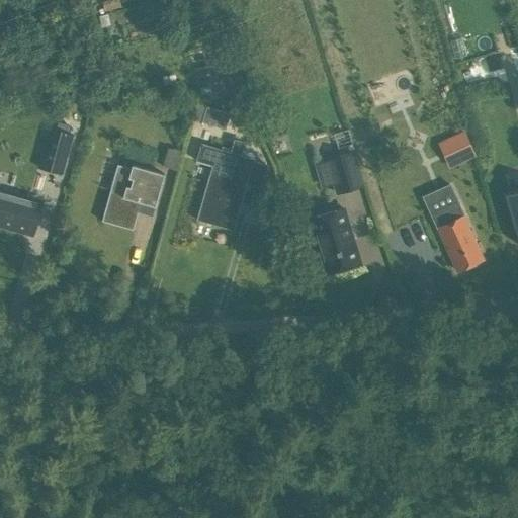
[(107,14),(99,17),(102,27),(110,25),(107,14)]
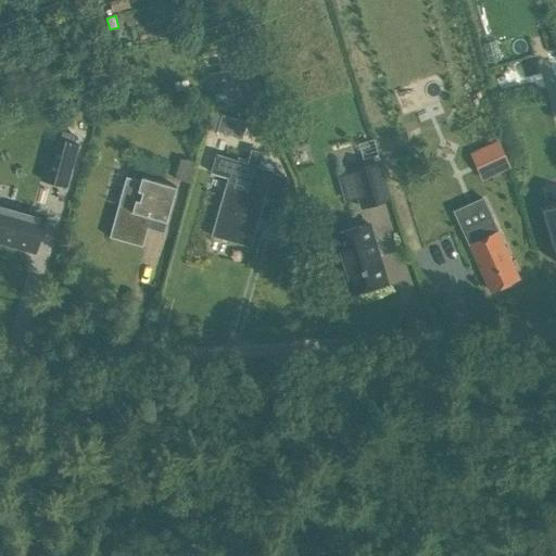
[(188,81),(174,83),(175,92),(189,90),(188,81)]
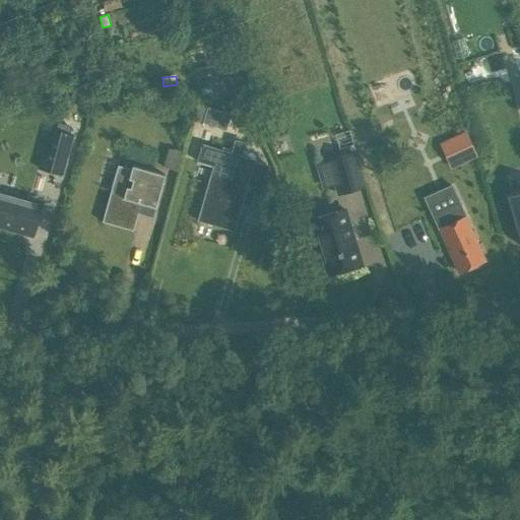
[(241,93),(231,98),(234,104),(244,100),(241,93)]
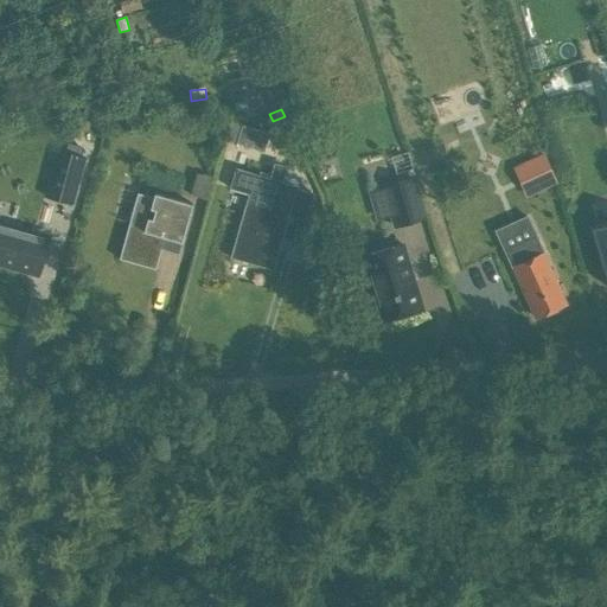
[(211,135),(217,117),(206,114),(200,132),(211,135)]
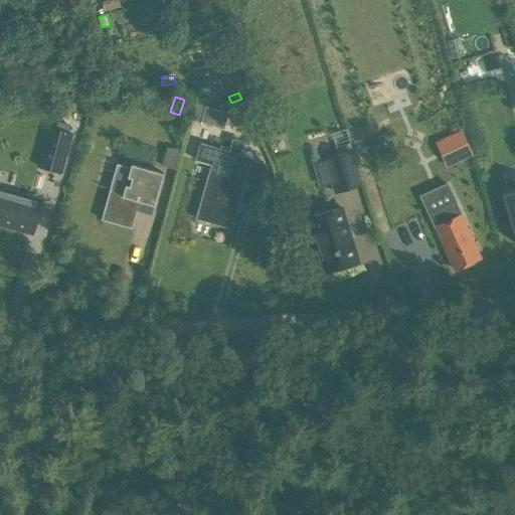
[(202,121),(223,128),(228,113),(195,103),(190,120),(201,123),(202,121)]
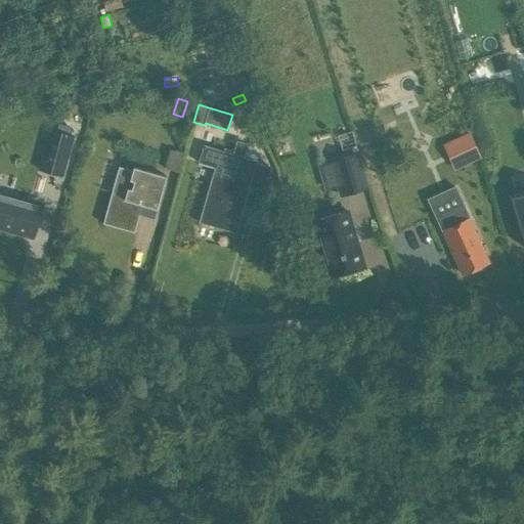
[(64,171),(74,135),(49,129),(39,164),(64,171)]
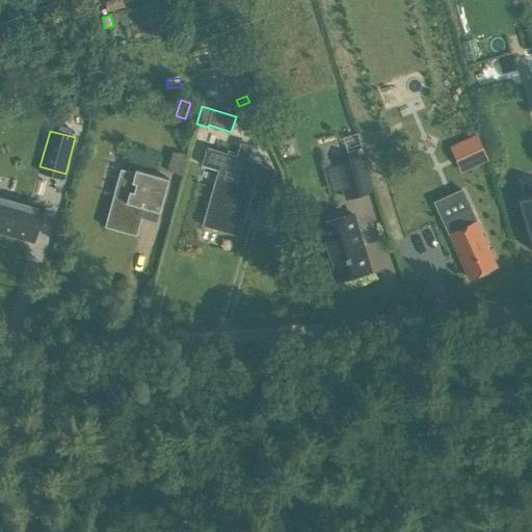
[(475,134),(450,147),(462,171),(487,160),(475,134)]
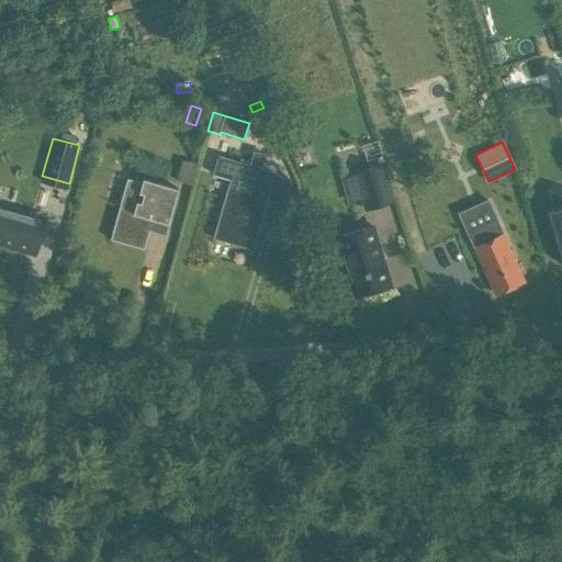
[(249,165),(217,156),(212,175),(229,179),(213,238),(253,250),(267,200),(283,204),(291,180),(273,175),(274,172),(261,168),(265,154),(254,150),(249,165)]
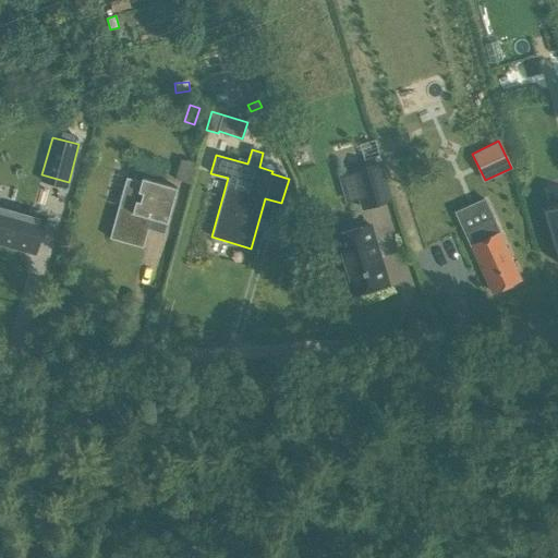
[(181,159),(176,180),(190,183),(195,162),(181,159)]
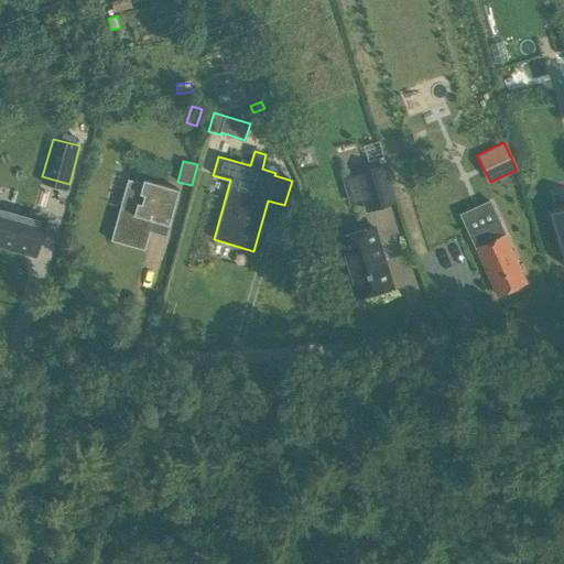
[(383,163),(356,172),(357,175),(364,201),(368,212),(396,203),(383,163)]
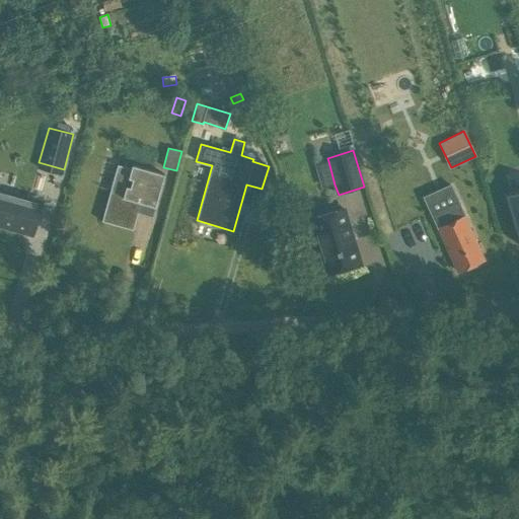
[(131,168),(118,164),(101,221),(133,230),(137,213),(146,215),(148,205),(155,207),(164,174),(132,165),(131,168)]
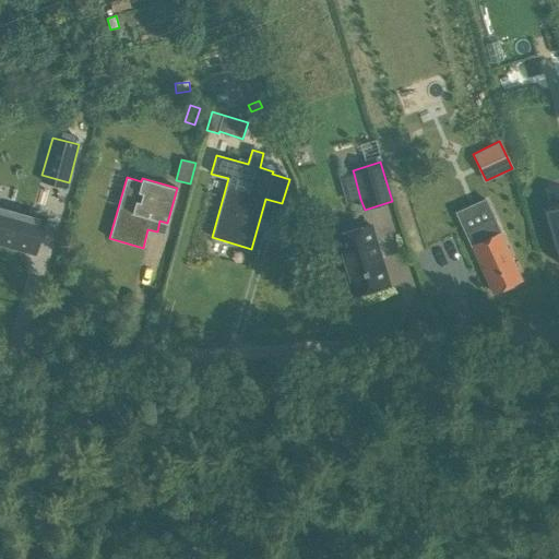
[(0,206),(0,240),(35,250),(44,218),(0,206)]
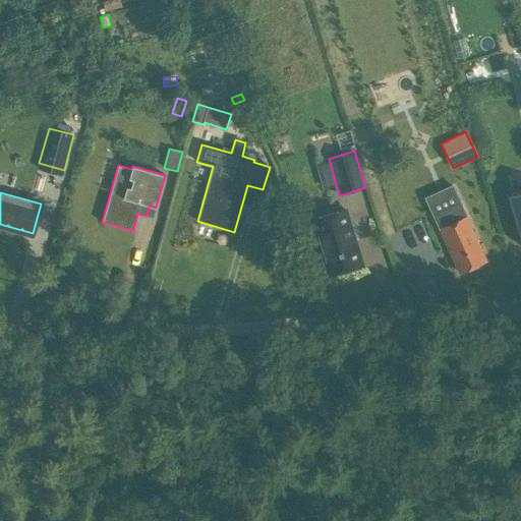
[(520,195),(509,199),(520,242),(520,195)]
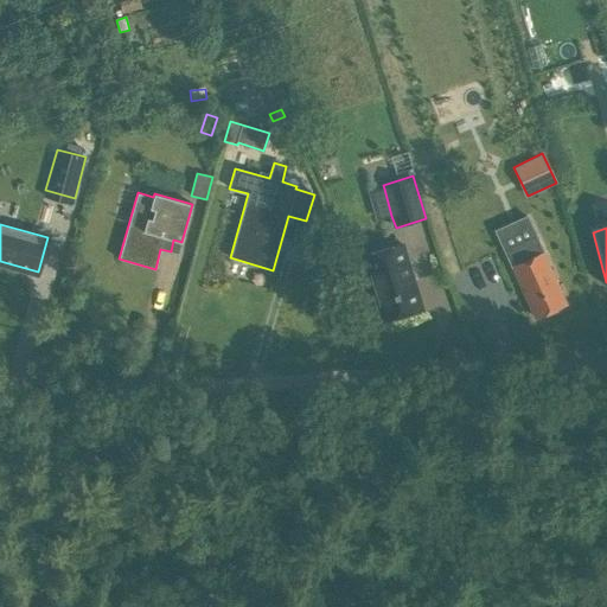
[(403,244),(364,256),(383,319),(422,307),(403,244)]
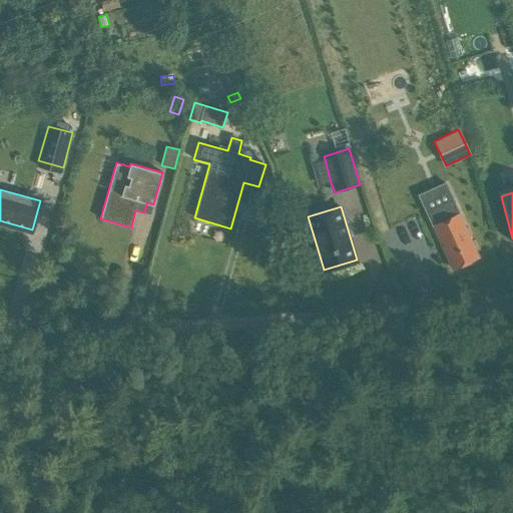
[(452,268),(478,257),(459,213),(433,225),(452,268)]
